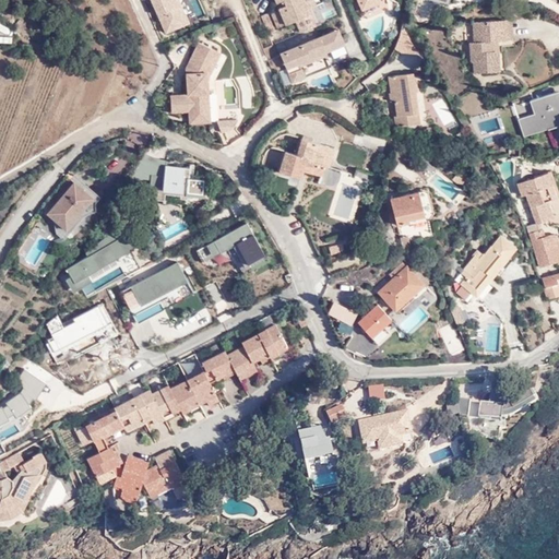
[(178,0),(153,0),(166,31),(188,22),(178,0)]
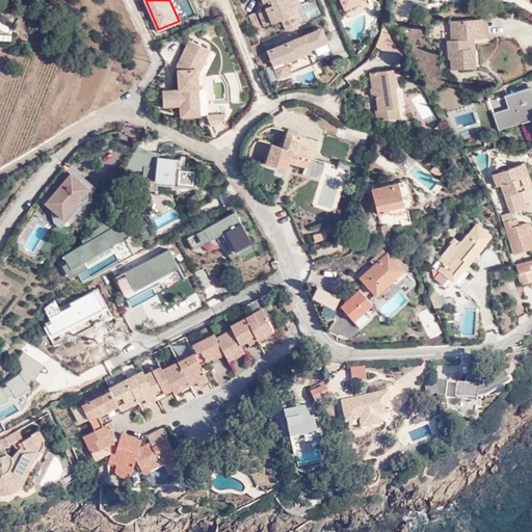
[(243,0),(233,0),(237,9),(246,6),(243,0)]
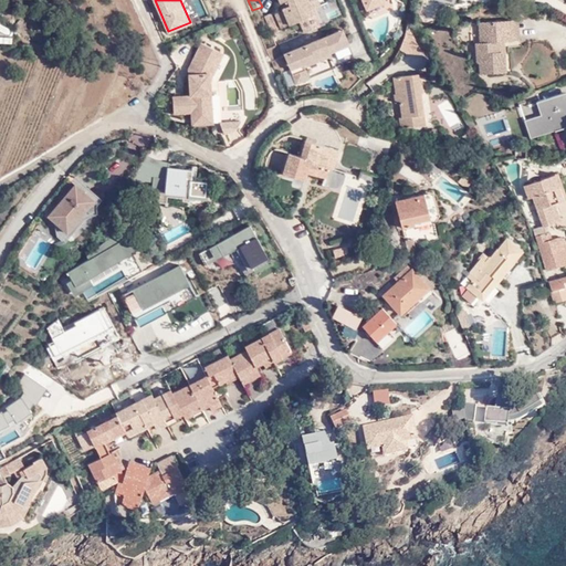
[(282,28),(315,13),(308,0),(279,0),(281,2),(286,0),(287,0),(290,4),(275,11),(282,28)]
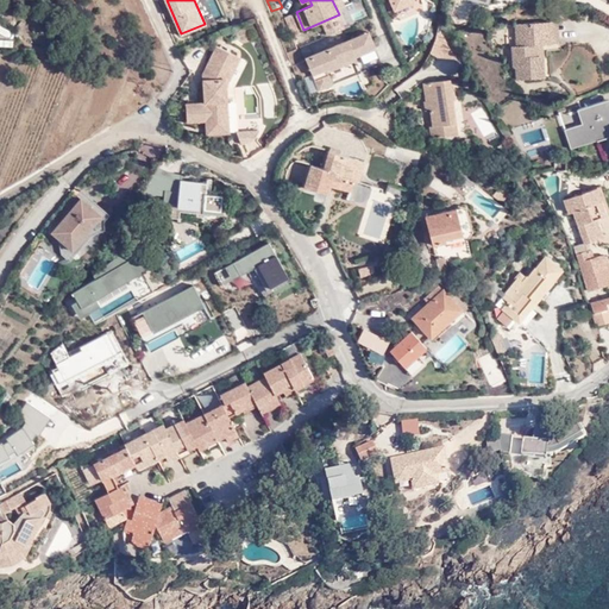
[(332,0),(339,14),(340,17),(346,13),(340,0),(332,0)]
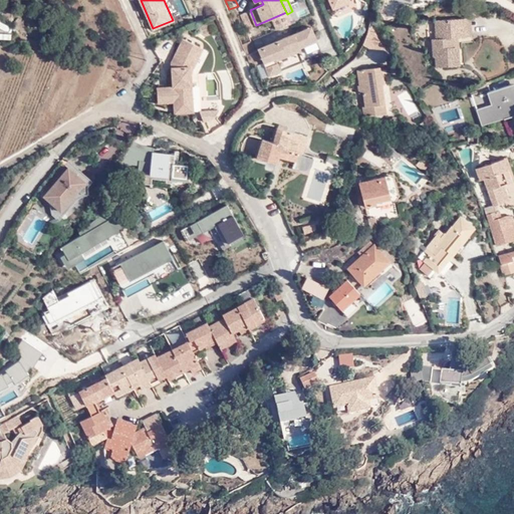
[(341,11),(356,5),(353,0),(346,0),(338,4),(341,11)]
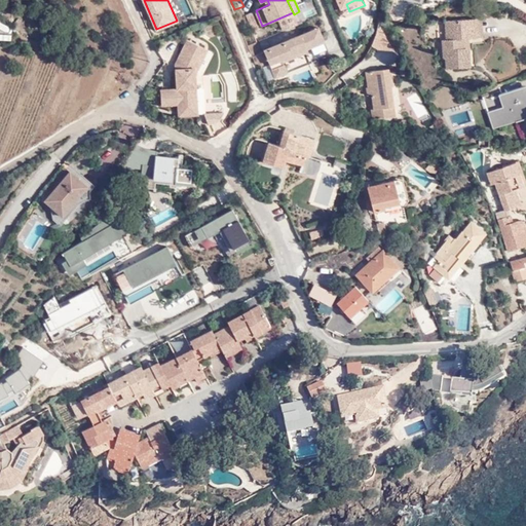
[(259,29),(252,12),(246,14),(253,32),(259,29)]
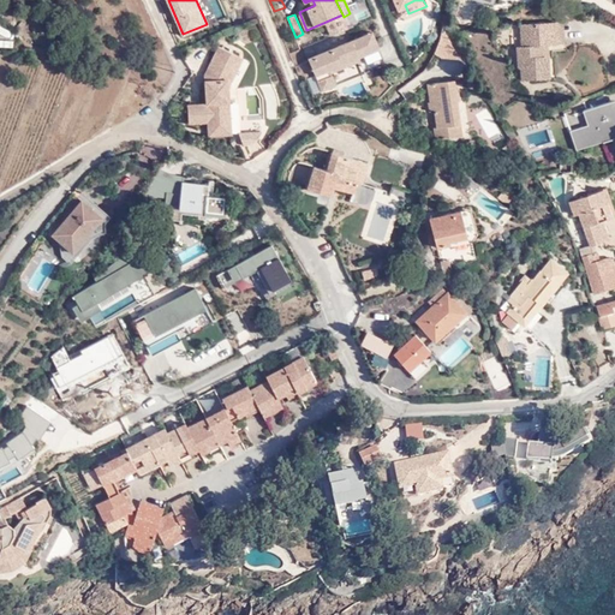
[(557,46),(555,22),(521,23),(523,46),(518,46),(519,69),(521,69),(523,79),(550,78),(549,58),(543,54),(542,46),(548,46),(557,46)]
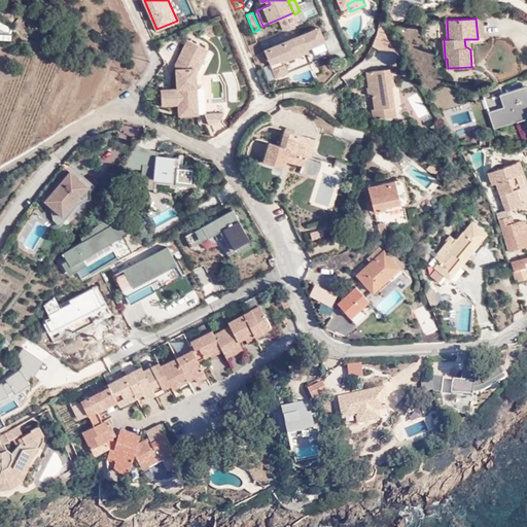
[(282,60),(310,47),(324,41),(325,41),(319,27),(265,50),(271,65),(277,78),(287,73),(282,60)]
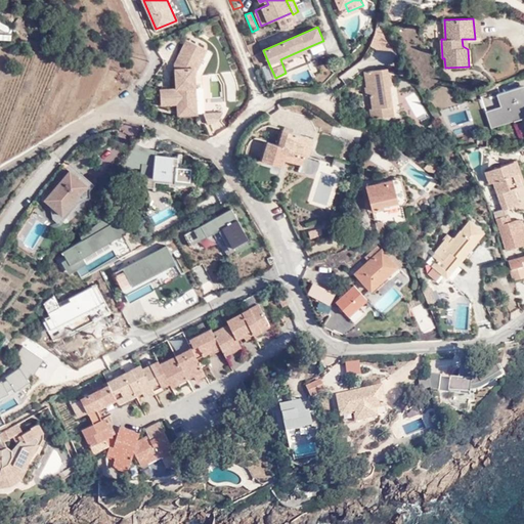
[(192,100),(191,89),(194,89),(193,74),(192,66),(202,47),(185,39),(173,66),(174,89),(160,89),(160,104),(176,104),(176,107),(189,107),(189,100),(192,100)]
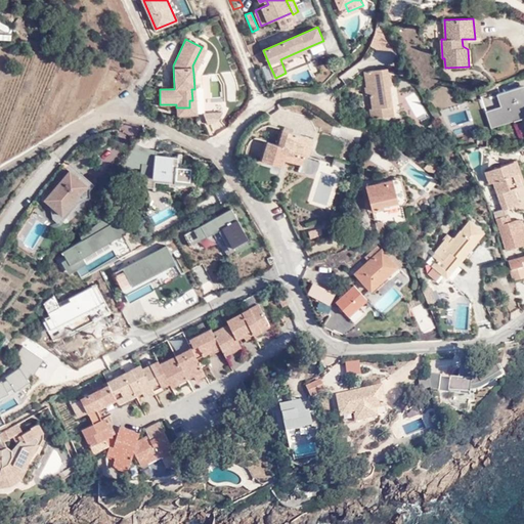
[(322,41),(308,47),(312,57),(325,50),(322,41)]
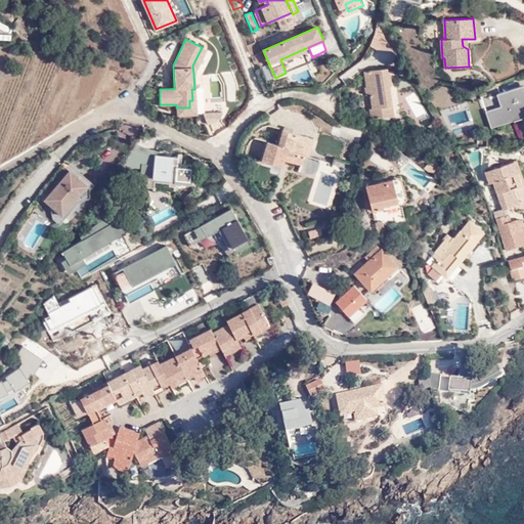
[(192,66),(193,74),(206,49),(202,47),(192,66)]
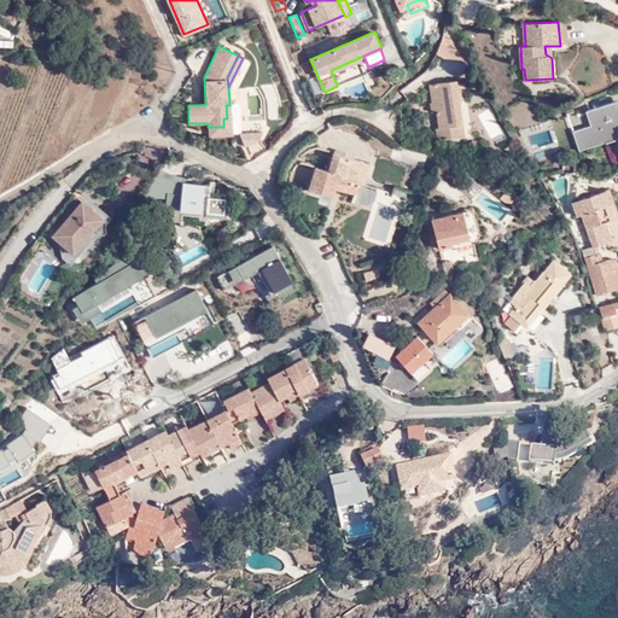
[(502,87),(517,82),(514,75),(500,81),(502,87)]
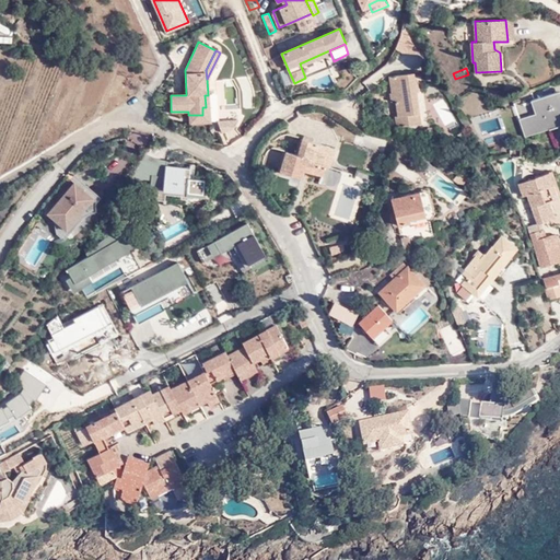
[(288,85),(294,83),(288,69),(282,71),(288,85)]
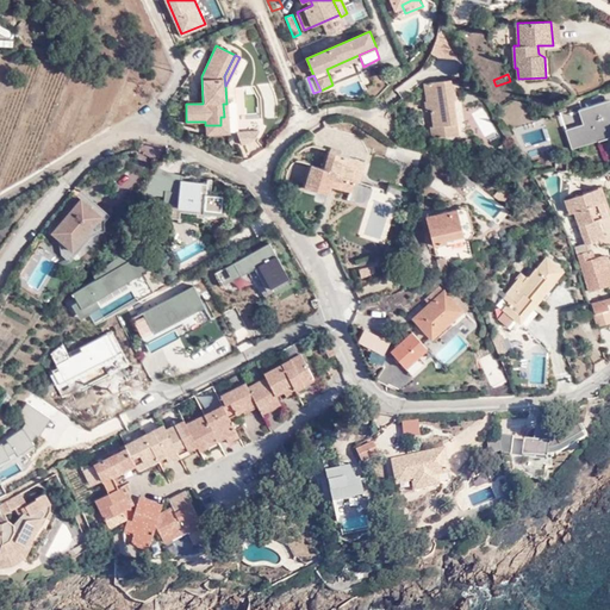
[(459,135),(456,123),(450,123),(448,105),(454,104),(449,79),(424,82),(428,100),(425,100),(427,110),(431,110),(434,126),(430,126),(433,138),(459,135)]
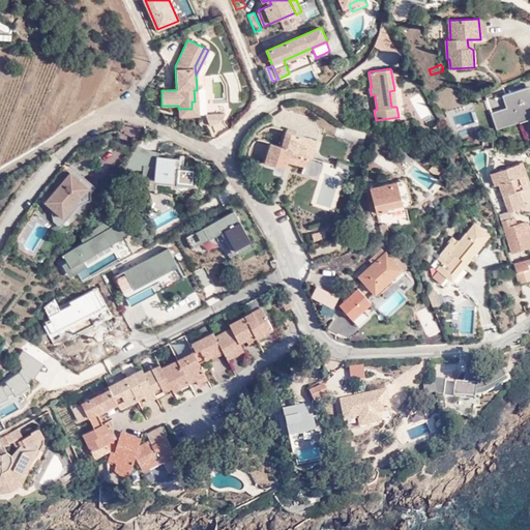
[(234,69),(225,72),(232,96),(242,93),(234,69)]
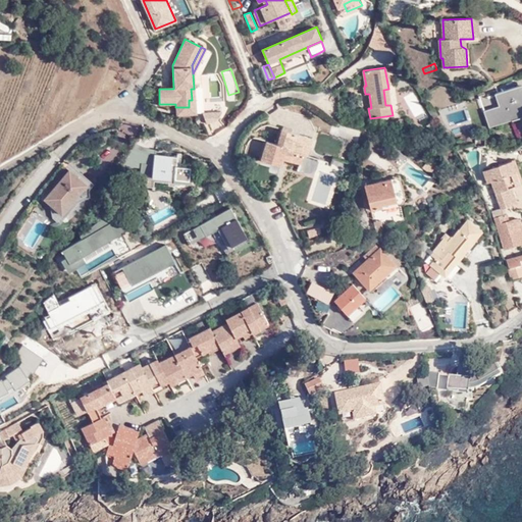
[(207,83),(199,85),(211,131),(229,125),(227,115),(227,114),(222,94),(211,97),(207,83)]
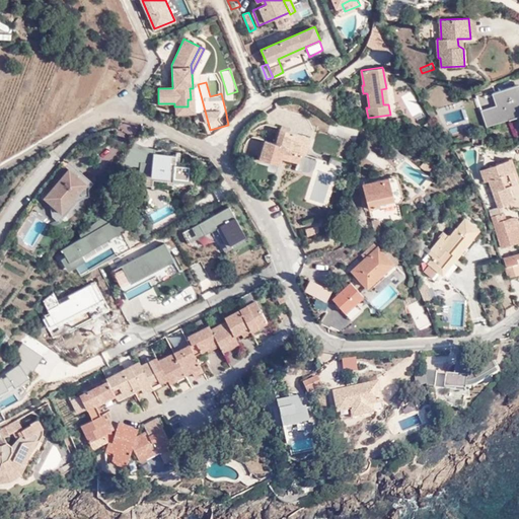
[(515,109),(518,107),(518,84),(493,94),(496,104),(482,109),(487,125),(509,118),(509,119),(517,117),(515,109)]
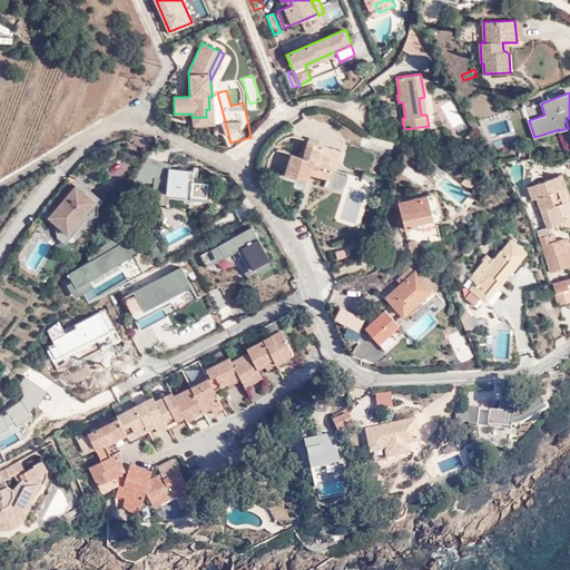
[(213,126),(212,97),(208,97),(209,109),(206,109),(206,117),(192,117),(192,126),(213,126)]
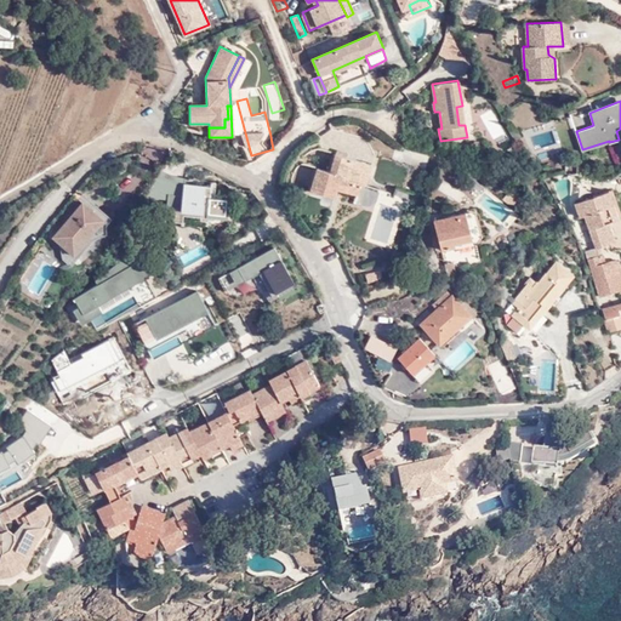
[(493,136),(503,132),(494,108),(484,112),(493,136)]
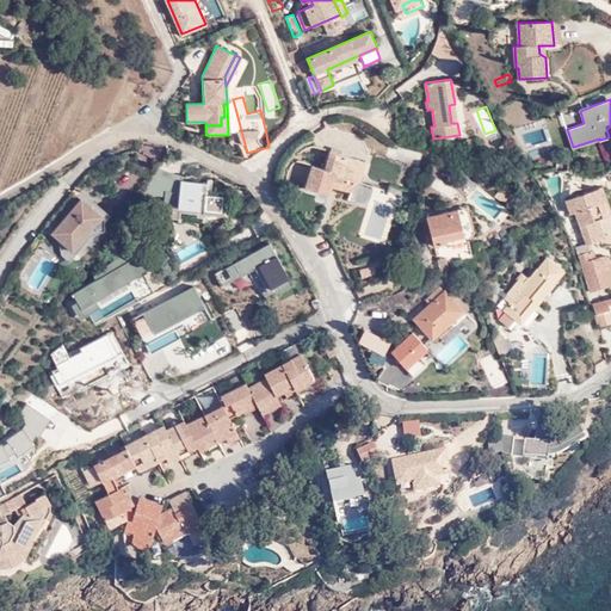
[(350,179),(356,159),(331,152),(326,168),(313,165),(307,187),(329,193),(332,187),(333,183),(338,185),(338,189),(352,192),(356,180),(350,179)]
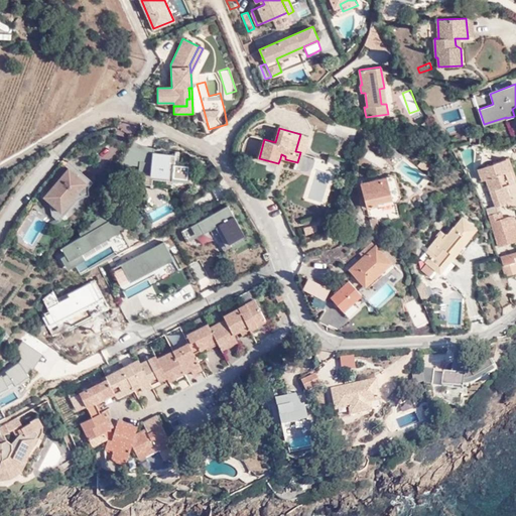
[(305,135),(300,134),(295,151),(300,152),(305,135)]
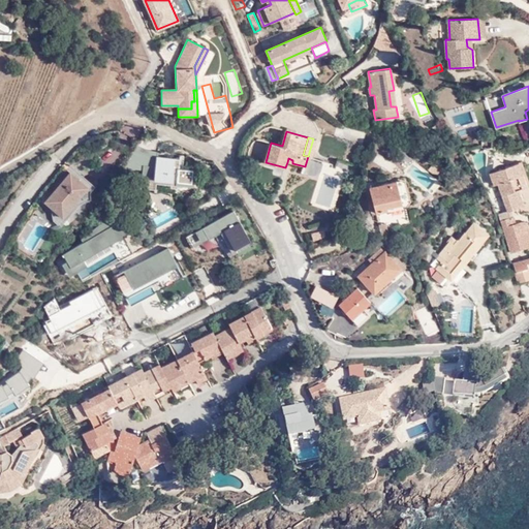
[(156,152),(135,146),(125,160),(137,165),(143,167),(155,167),(156,157),(156,152)]
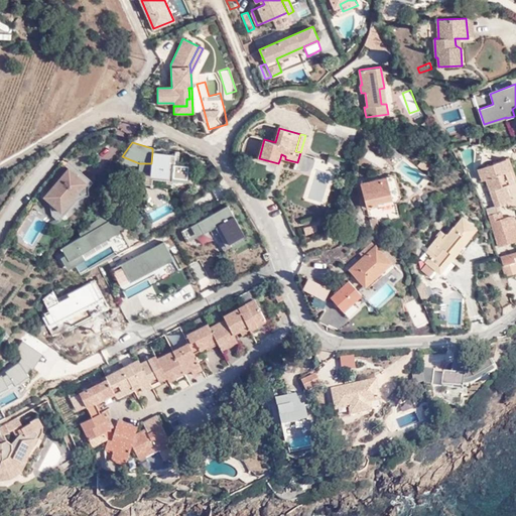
[(490,157),(493,150),(481,144),(477,155),(479,161),(490,157)]
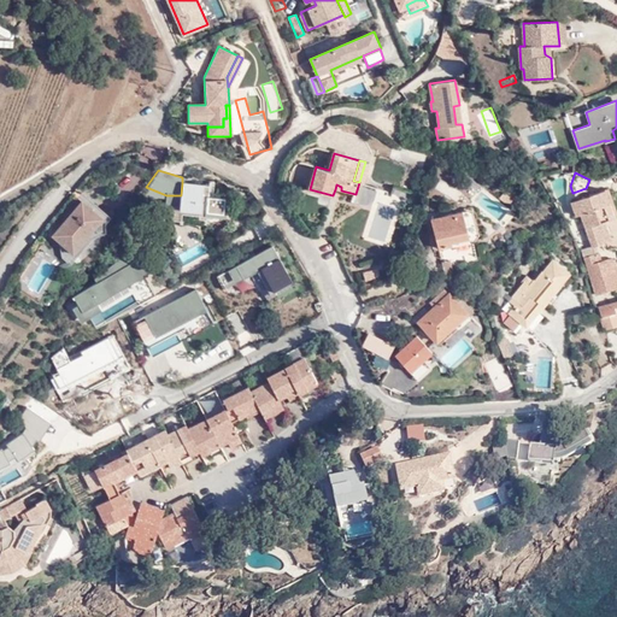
[(210,186),(182,183),(181,195),(166,195),(164,219),(187,222),(187,213),(223,217),(225,198),(209,198),(210,186)]
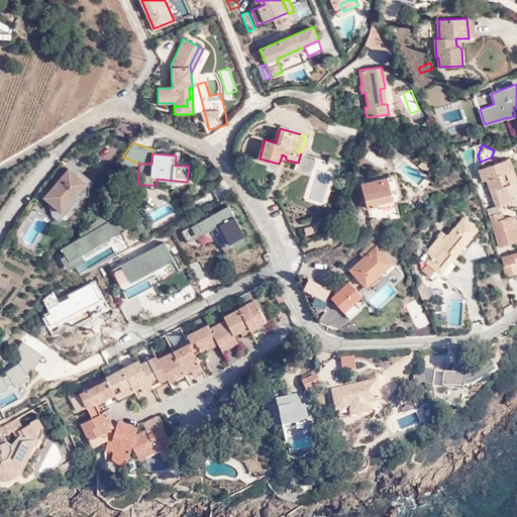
[(487,180),(496,204),(497,206),(500,205),(509,202),(511,208),(516,206),(516,176),(511,158),(494,164),(482,168),(480,169),(485,181),(487,180)]
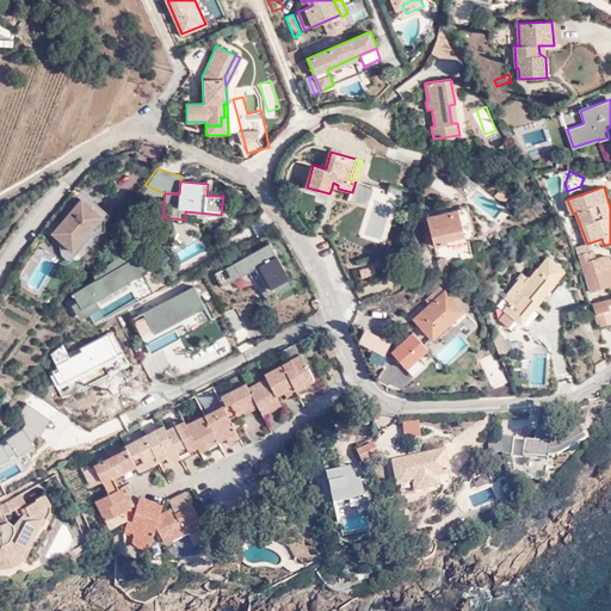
[(567,191),(569,198),(584,193),(580,186),(567,191)]
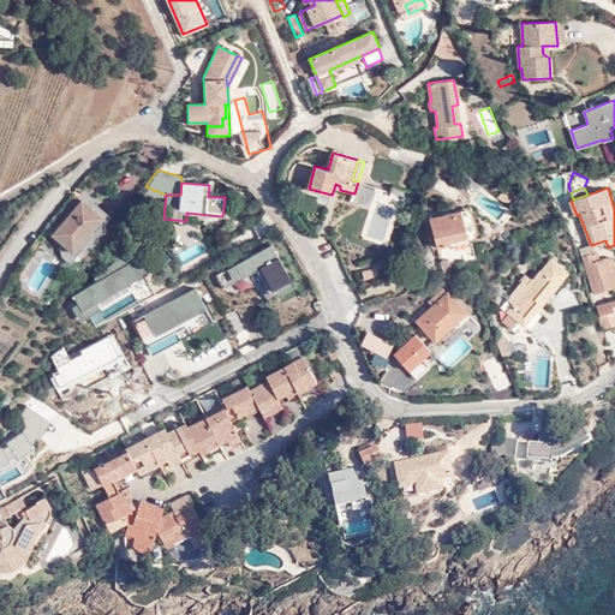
[(91,209),(95,204),(85,196),(82,201),(91,209)]
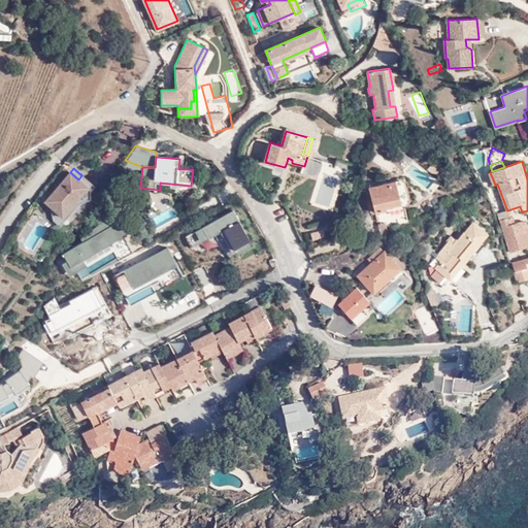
[(94,186),(81,175),(78,179),(70,172),(45,202),(65,220),(94,186)]
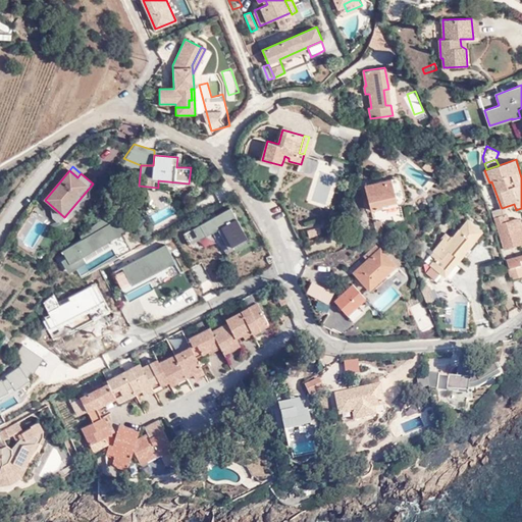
[(390,178),(365,186),(371,209),(383,206),(383,204),(397,201),(390,178)]
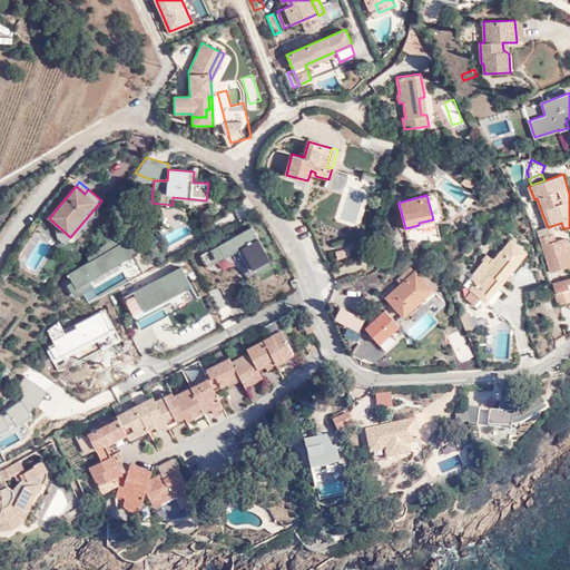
[(168,241),(190,232),(186,223),(165,232),(168,241)]
